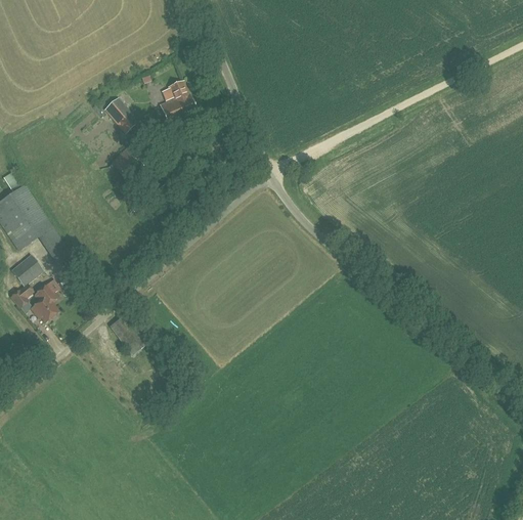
[(173,97),(160,102),(169,126),(198,115),(188,91),(187,91),(182,80),(169,85),(169,86),(163,88),(166,98),(173,95),(173,97)]
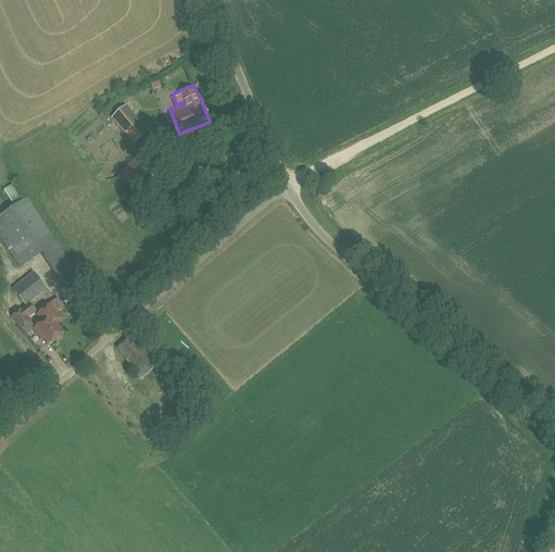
[(125,101),(111,113),(133,139),(147,127),(125,101)]
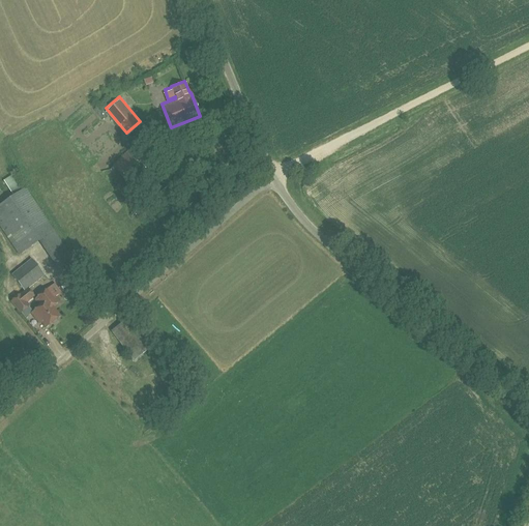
[(127,147),(113,162),(112,163),(134,184),(148,169),(127,147)]
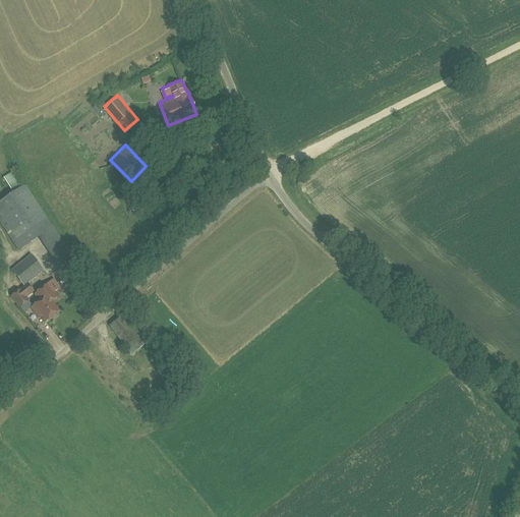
[(175,170),(169,162),(159,170),(165,177),(175,170)]
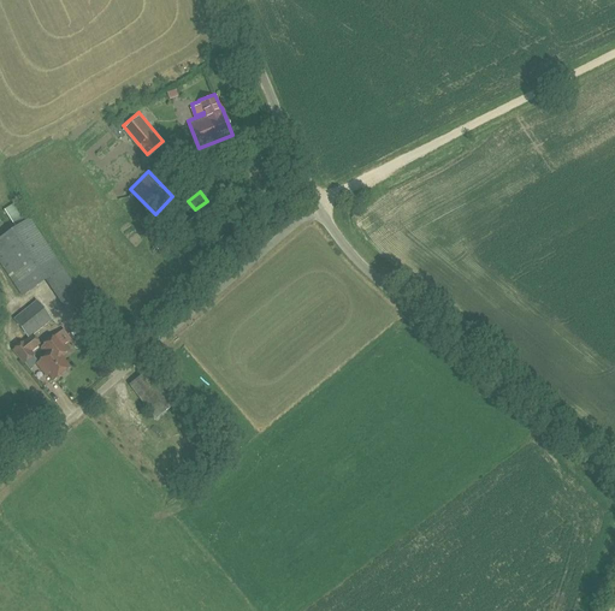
[(10,221),(19,215),(10,200),(0,206),(10,221)]
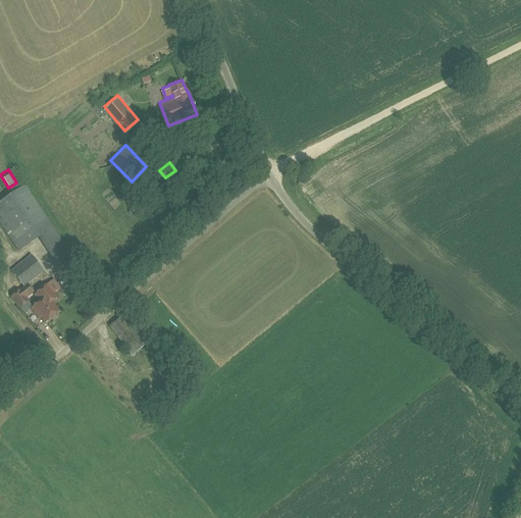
[(123,182),(119,175),(113,179),(124,195),(128,192),(121,184),(123,182)]
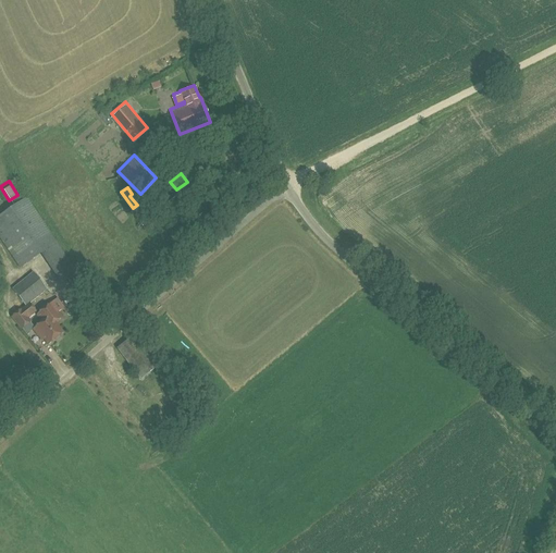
[(0,235),(19,263),(56,240),(26,196),(0,212),(0,235)]
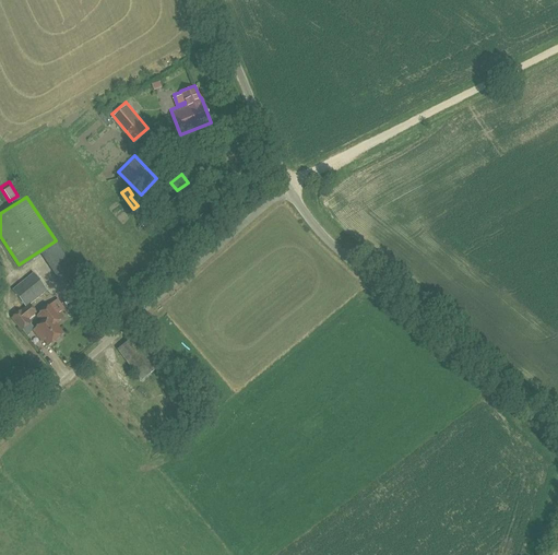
[(142,222),(152,214),(145,205),(134,213),(142,222)]
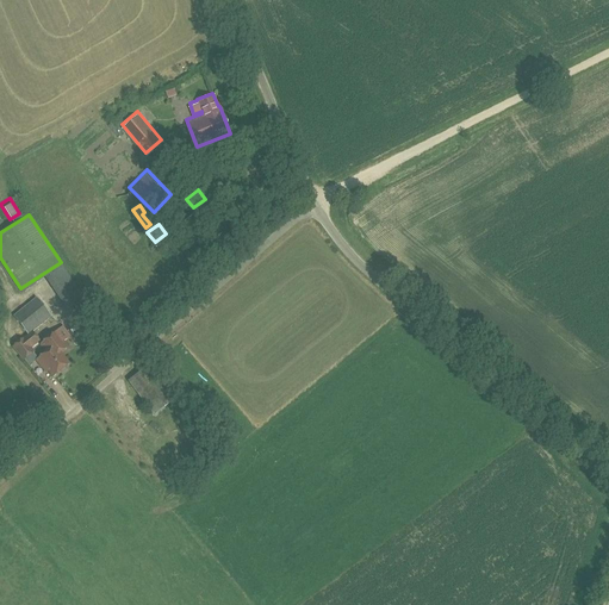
[(35,293),(12,312),(28,331),(50,312),(35,293)]
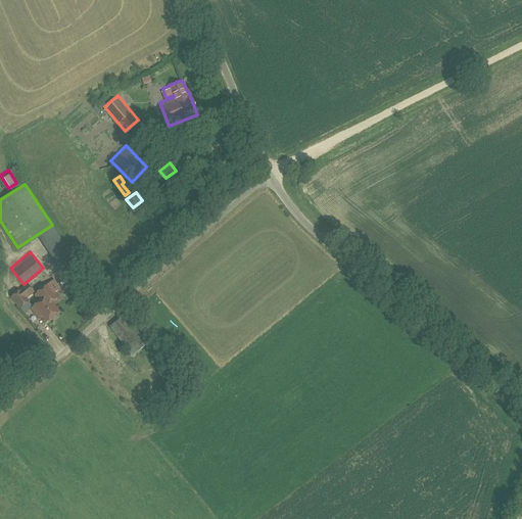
[(25,294),(32,288),(27,282),(19,288),(18,287),(10,294),(19,305),(28,298),(25,294)]
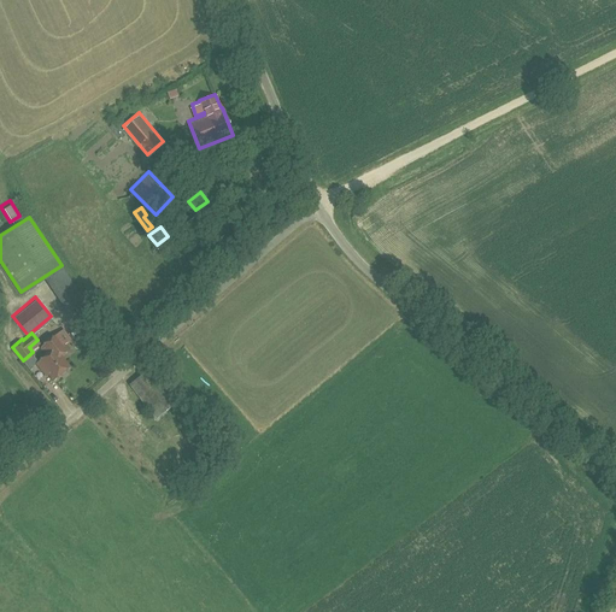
[(41,346),(47,353),(36,362),(46,374),(50,371),(54,377),(59,372),(63,374),(66,370),(66,366),(69,365),(60,354),(68,348),(56,334),(41,346)]
